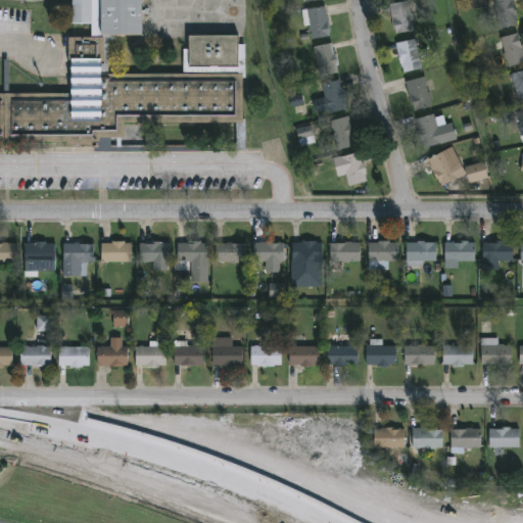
[(143,0),(144,34),(115,34),(115,38),(108,38),(108,73),(184,73),(184,48),(189,48),(189,34),(240,34),(240,44),(246,44),(247,78),(243,78),(244,119),(246,119),(246,149),(237,149),(237,151),(95,151),(95,146),(100,146),(100,141),(0,141),(0,92),(67,92),(66,36),(92,36),(92,22),(72,22),(72,0),(143,0)]
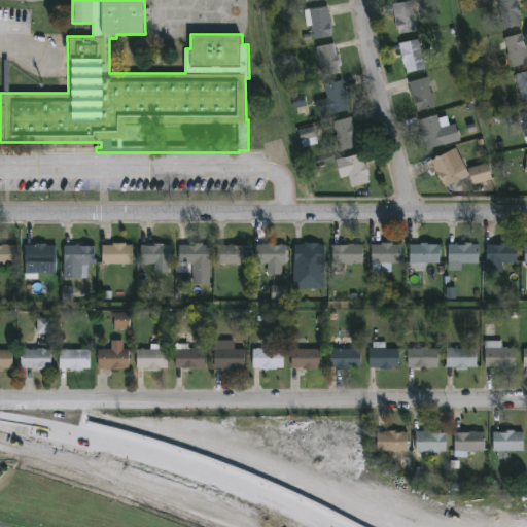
[(413,0),(413,4),(418,3),(419,10),(415,11),(416,12),(418,31),(399,34),(398,29),(396,29),(393,3),(413,0)]
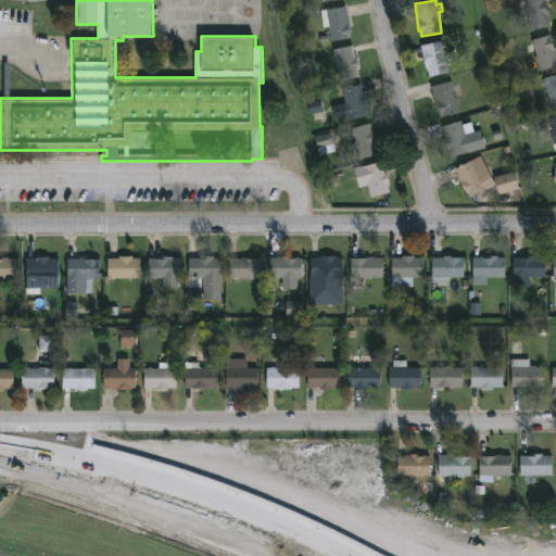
[(544,0),(550,26),(531,29),(526,0),(544,0)]
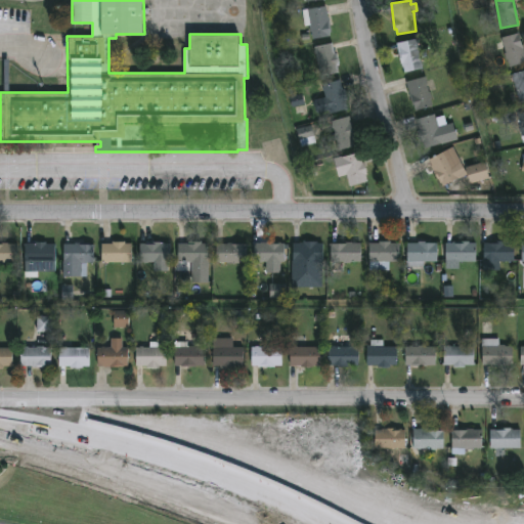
[(326,5),(332,36),(313,39),(309,25),(305,26),(302,9),(326,5)]
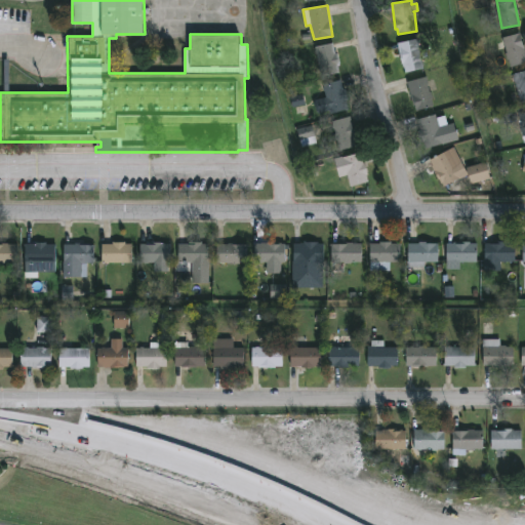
[(524,48),(524,62),(511,67),(503,37),(521,32),(524,48)]
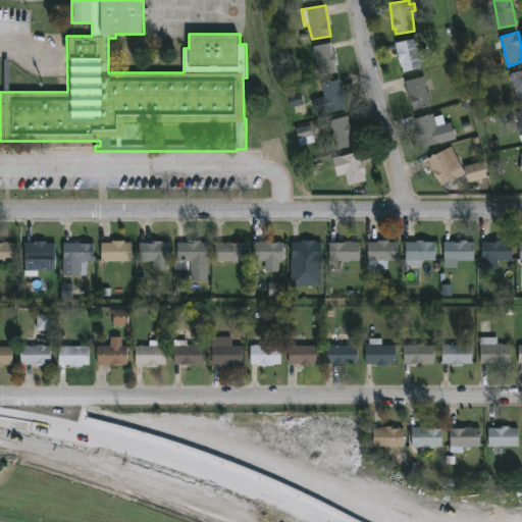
[(417,48),(418,51),(424,50),(426,58),(420,59),(421,67),(404,71),(398,52),(399,51),(397,42),(415,38),(417,48)]
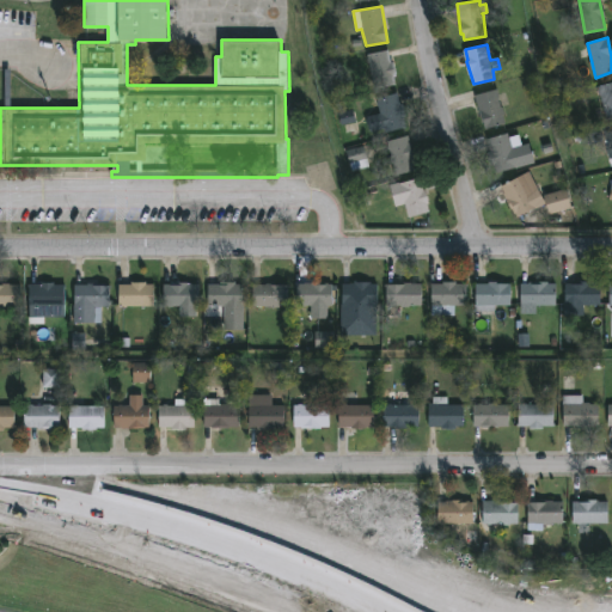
[(389,49),(391,61),(395,61),(397,75),(395,77),(396,85),(375,89),(371,62),(368,62),(367,59),(369,57),(368,53),(389,49)]
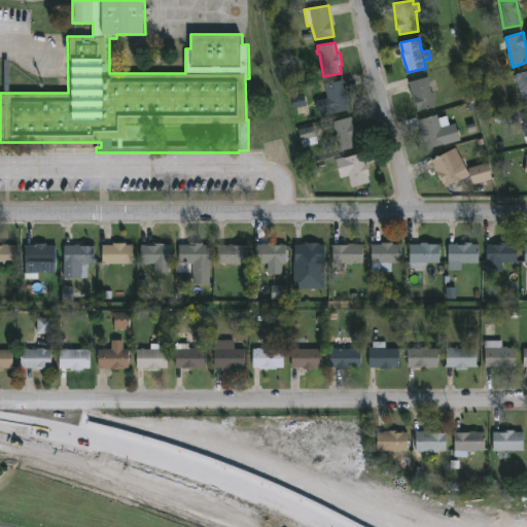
[(526,70),(526,101),(523,103),(515,74),(526,70)]
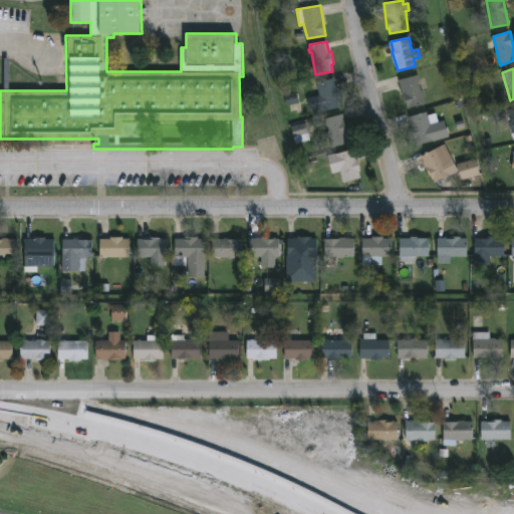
[(410,107),(406,108),(399,79),(418,74),(425,103),(410,107)]
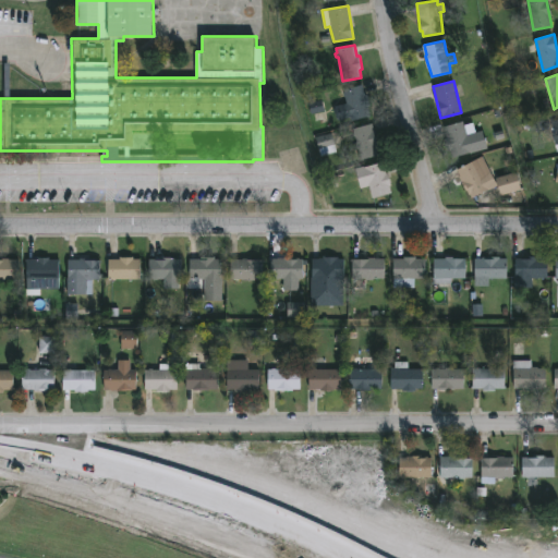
[(363,84),(366,97),(367,96),(372,116),(352,121),(351,117),(339,120),(335,106),(347,102),(343,93),(344,93),(343,89),(363,84)]
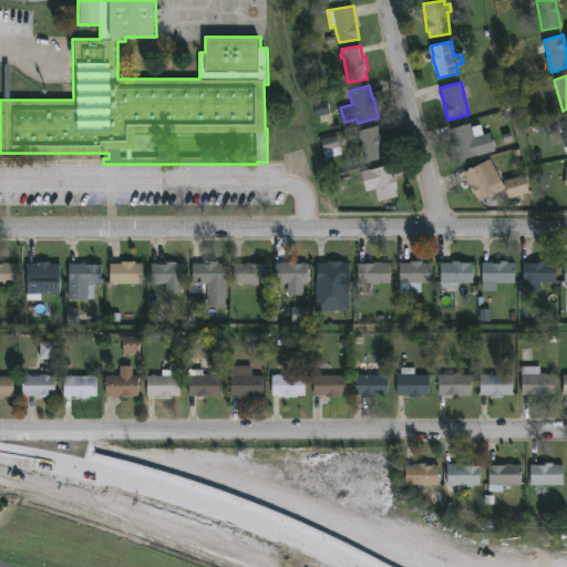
[(471,123),(472,126),(482,124),(484,134),(492,132),(496,151),(461,160),(459,152),(456,153),(453,140),(455,140),(452,129),(471,123)]
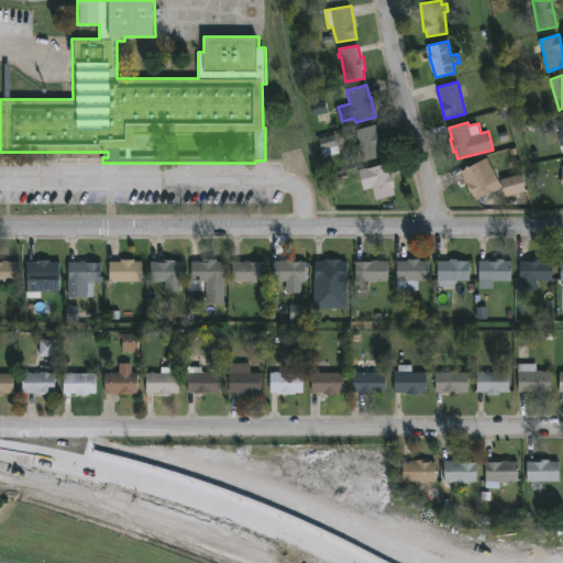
[(377,124),(385,155),(365,161),(362,151),(361,151),(359,143),(360,143),(356,130),(377,124)]
